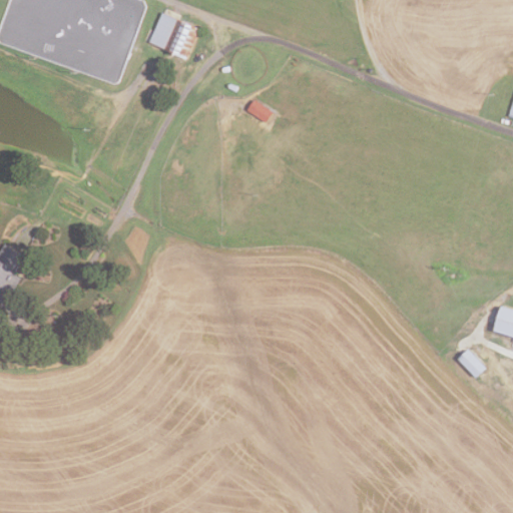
[(199,27),(188,57),(148,41),(160,12),(199,27)]
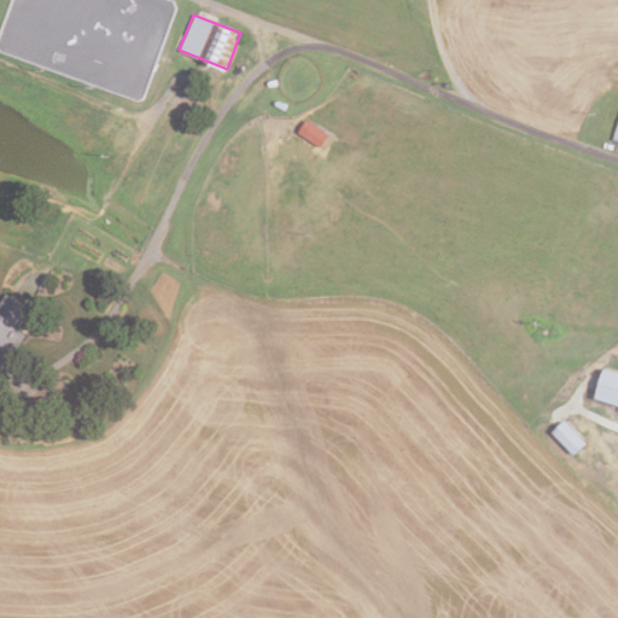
[(319,147),(297,132),(304,120),(327,135),(319,147)]
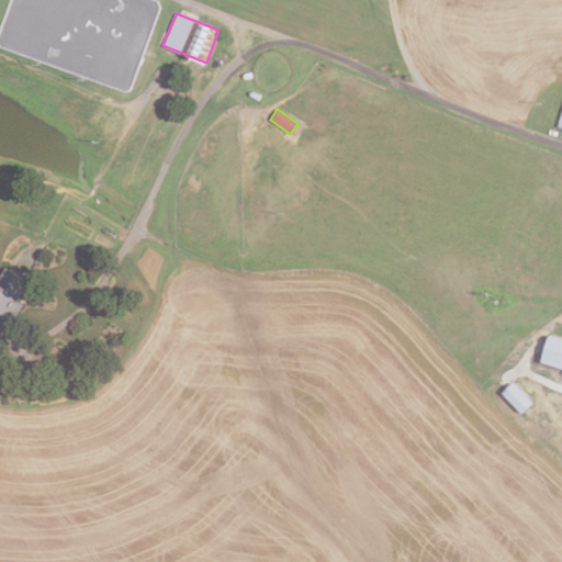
[(0,334),(0,272),(4,267),(26,281),(14,300),(21,303),(0,334)]
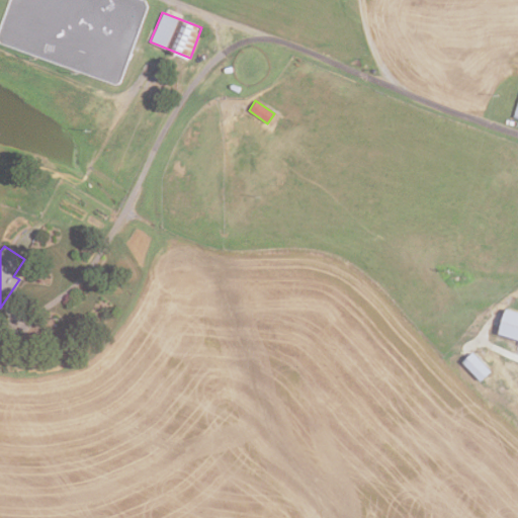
[(517,339),(497,333),(505,309),(517,313),(517,339)]
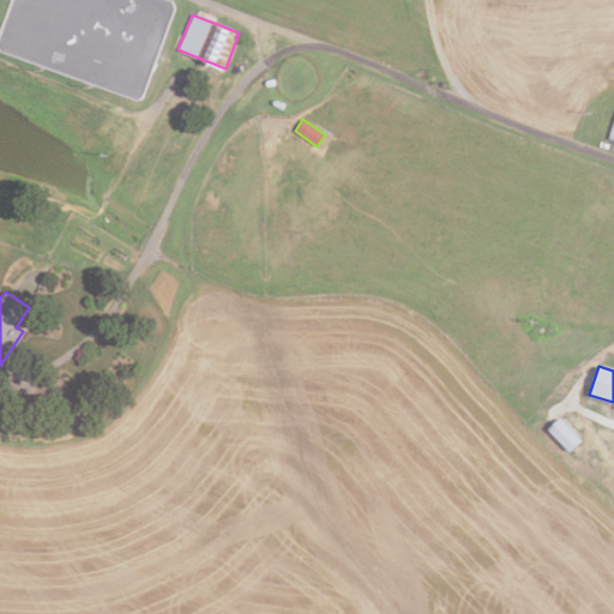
[(567,452),(547,429),(559,417),(581,440),(567,452)]
